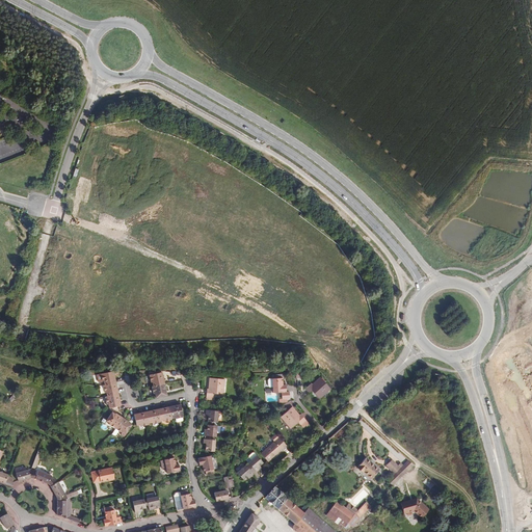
[(114,379),(115,378),(114,375),(118,374),(117,371),(113,371),(97,374),(99,382),(101,381),(102,386),(103,386),(114,382),(114,379)]
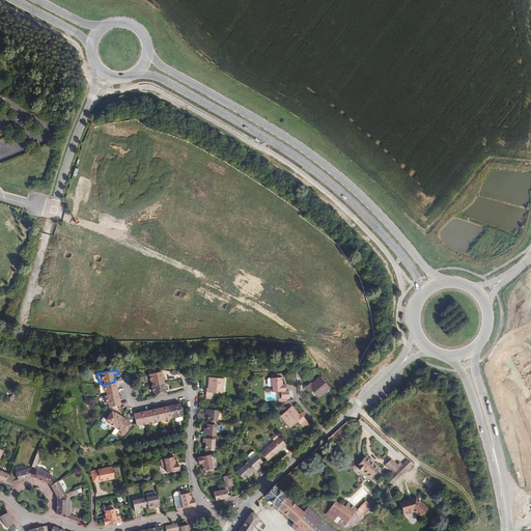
[(152,386),(163,383),(162,380),(163,380),(163,379),(162,371),(149,374),(150,382),(152,382),(152,386)]
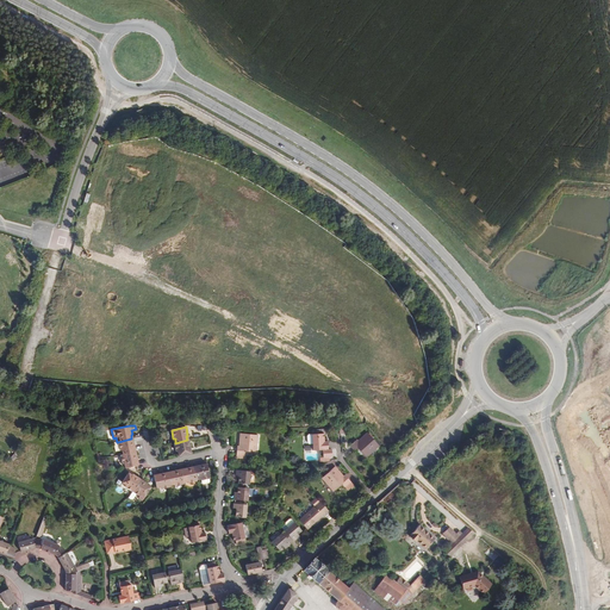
[(359,449),(366,458),(379,446),(367,433),(362,437),(363,437),(359,442),(356,440),(350,446),(355,452),(356,452),(359,449)]
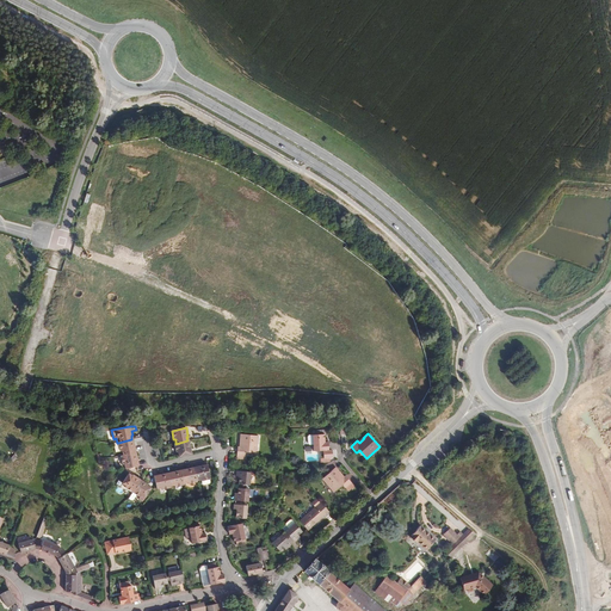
[(241,448),(239,448),(238,448),(236,458),(245,460),(245,454),(246,454),(246,452),(257,454),(258,436),(240,434),(240,442),(241,442),(241,448)]
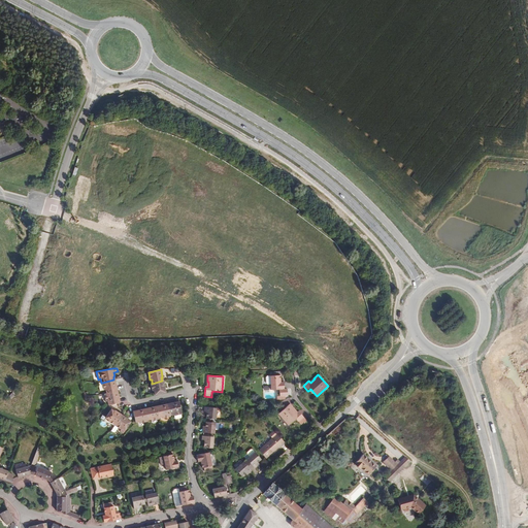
[(271,391),(276,391),(277,397),(288,397),(287,390),(284,390),(284,384),(281,384),(281,376),(278,376),(272,376),(270,377),(271,386),(271,391)]
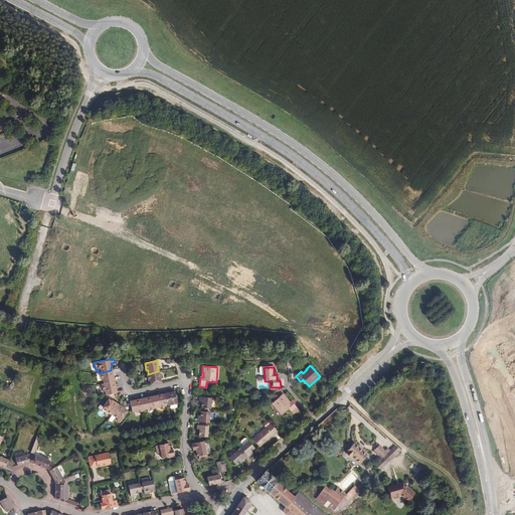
[(113,378),(114,377),(112,370),(111,370),(100,373),(102,380),(103,380),(104,383),(114,381),(113,378)]
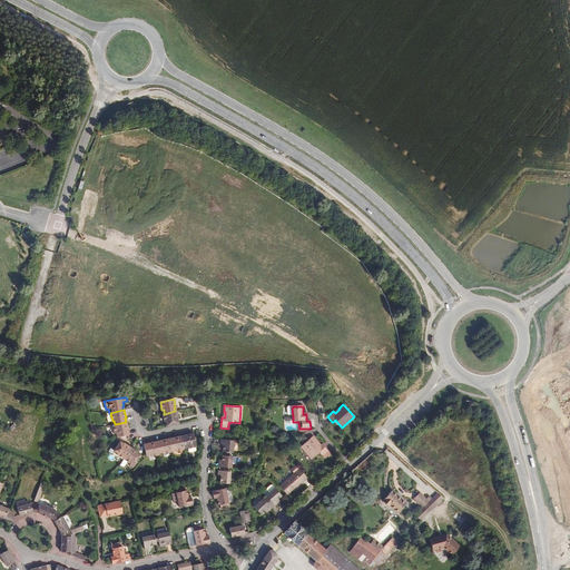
[(164,414),(163,414),(165,422),(166,422),(167,426),(178,423),(177,420),(178,420),(176,411),(175,411),(164,414)]
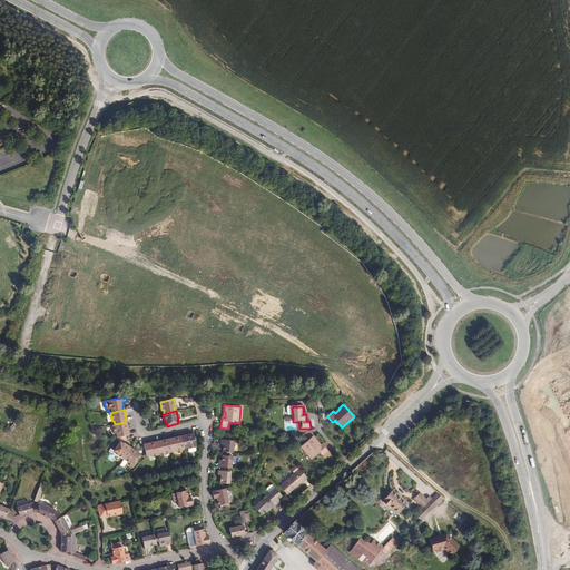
[(340,430),(342,428),(335,420),(333,422),(340,430)]
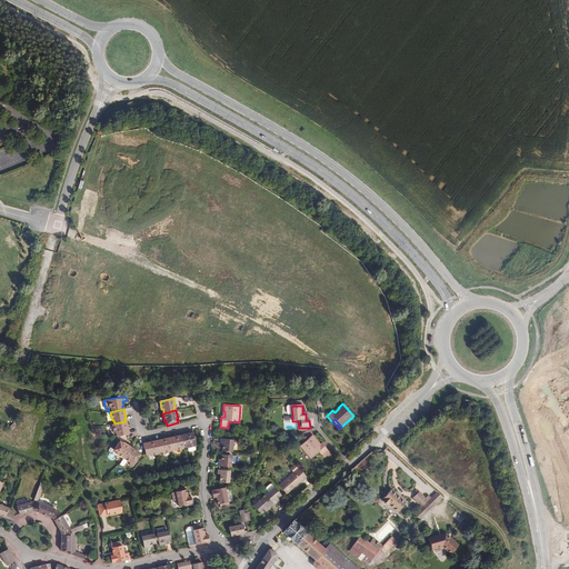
[(127,429),(128,429),(127,421),(126,421),(115,423),(112,425),(115,432),(116,432),(117,436),(128,433),(127,429)]
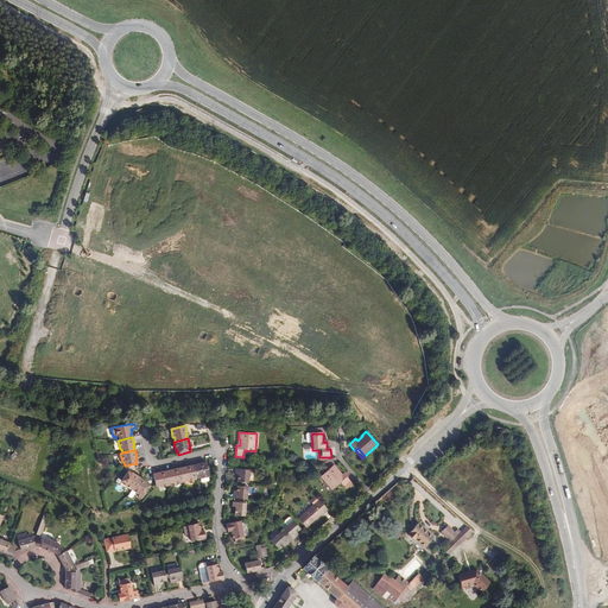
[(197,468),(194,468),(196,477),(200,476),(200,479),(201,479),(201,482),(202,482),(208,481),(209,480),(209,476),(206,462),(197,464),(197,468)]
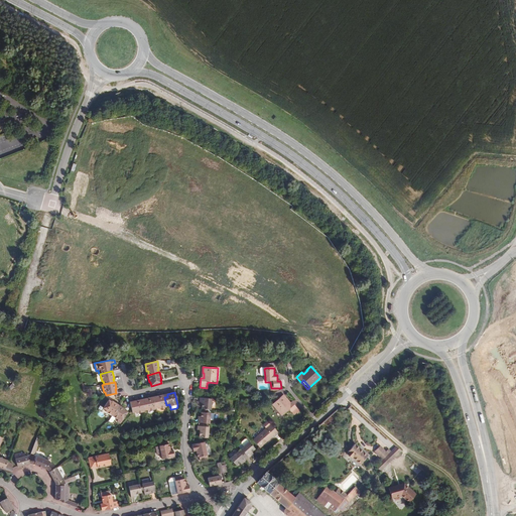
[(164,397),(163,395),(163,394),(156,396),(156,399),(153,400),(154,408),(158,407),(158,408),(166,407),(166,405),(164,397)]
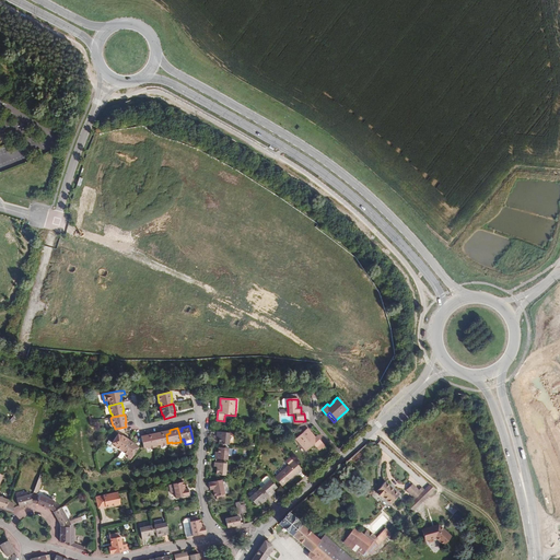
[(311,434),(312,433),(307,429),(295,439),(305,451),(314,444),(316,447),(322,442),(316,436),(315,438),(314,438),(311,434)]
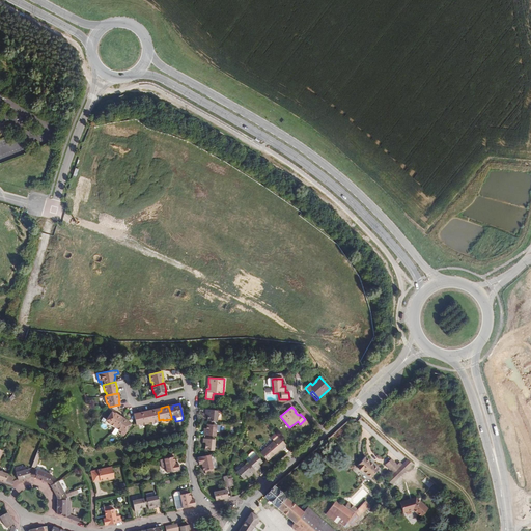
[(158,412),(157,409),(148,411),(149,411),(149,413),(146,414),(148,422),(151,421),(151,423),(160,421),(159,420),(158,412)]
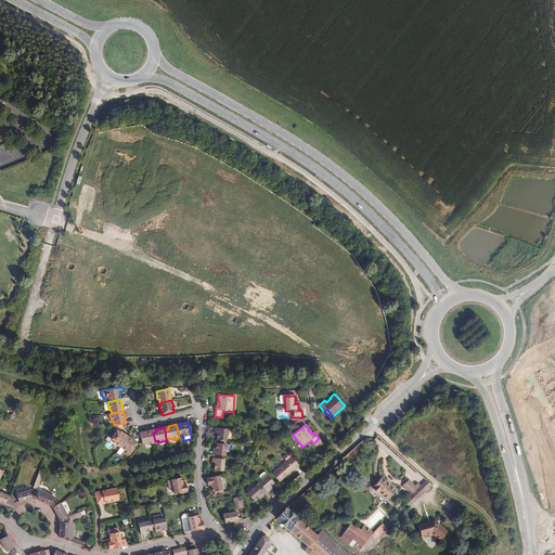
[(218,440),(227,441),(228,429),(216,428),(215,433),(218,433),(217,440),(218,440)]
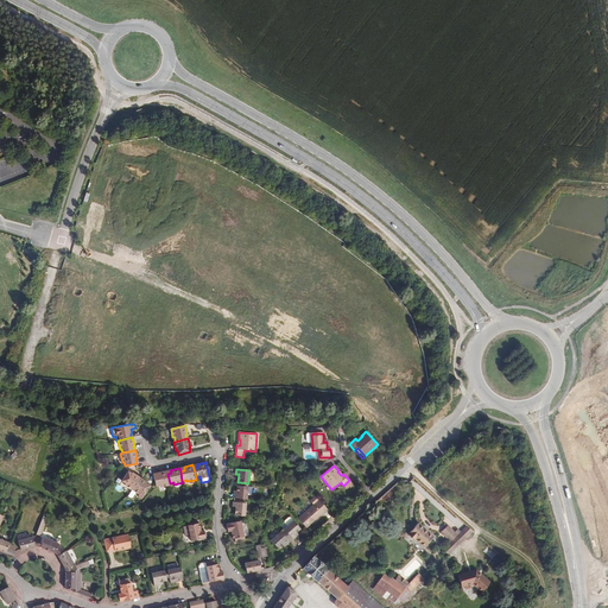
[(131,489),(139,477),(132,472),(132,473),(127,470),(121,480),(125,483),(124,485),(131,489)]
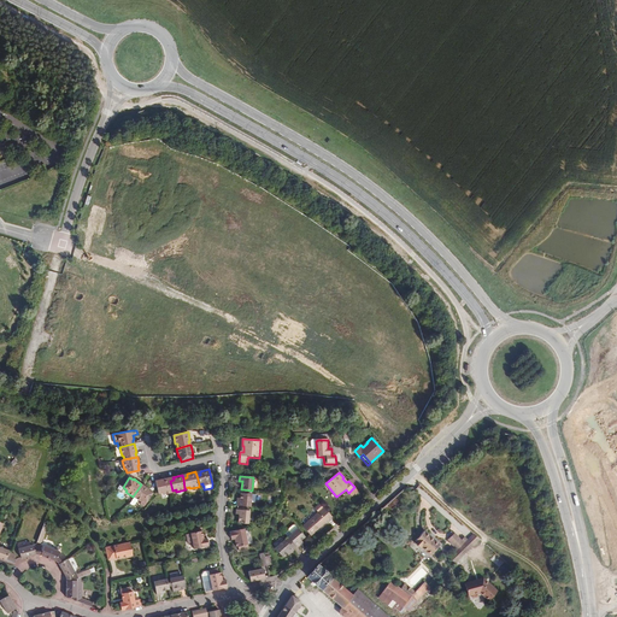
[(170,481),(169,477),(160,480),(160,483),(157,485),(158,494),(163,493),(163,494),(172,492),(172,491),(170,481)]
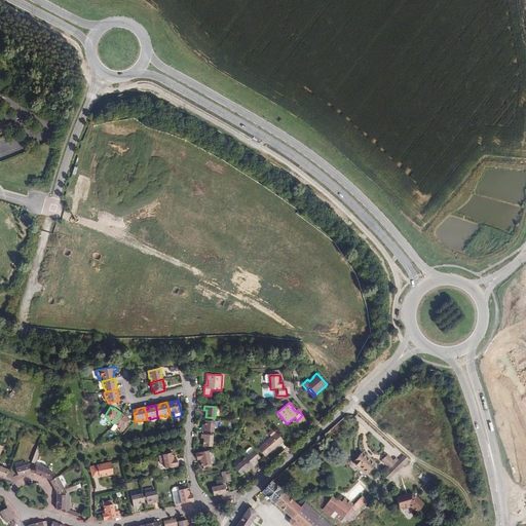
[(120,413),(113,423),(120,427),(119,429),(122,431),(126,425),(127,426),(129,422),(128,421),(130,420),(127,418),(127,417),(120,413)]
